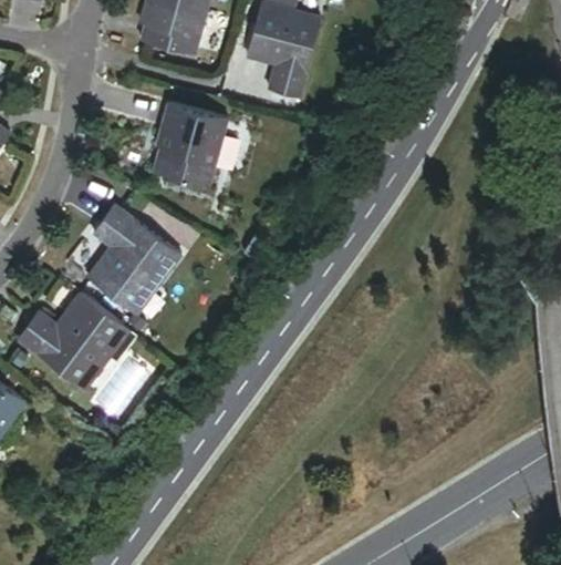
[(143,0),(137,21),(144,22),(149,0),(143,0)]
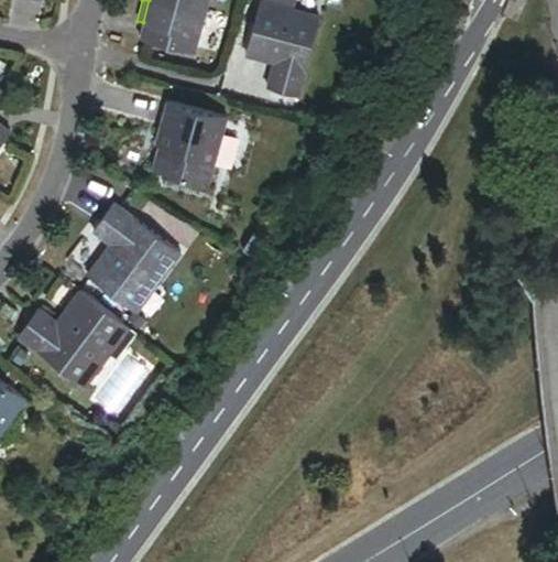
[(149,0),(143,22),(139,39),(193,52),(206,0),(149,0)]
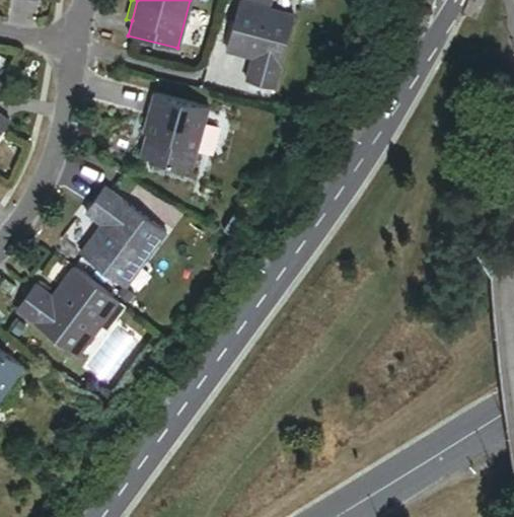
[(252,53),(251,59),(245,83),(274,90),(294,16),(238,2),(227,46),(252,53)]
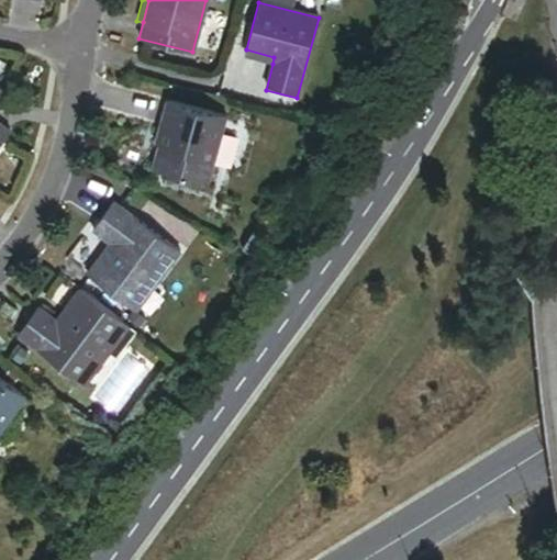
[(244,56),(273,64),(274,57),(246,49),(244,56)]
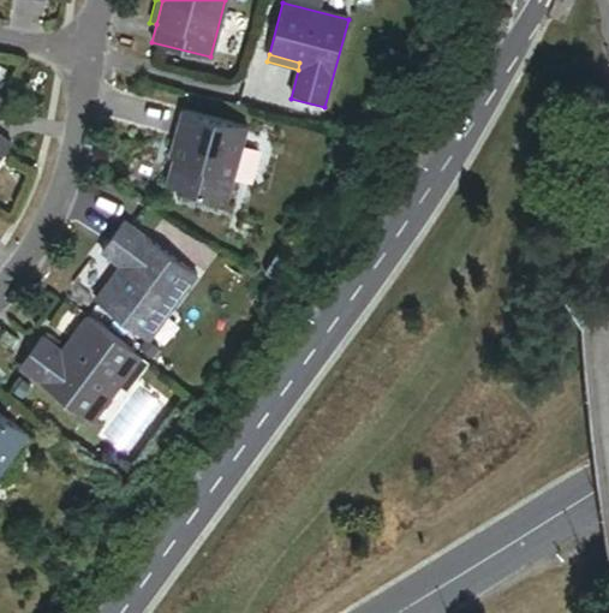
[(179,142),(174,160),(167,182),(227,200),(248,129),(183,111),(173,141),(179,142)]
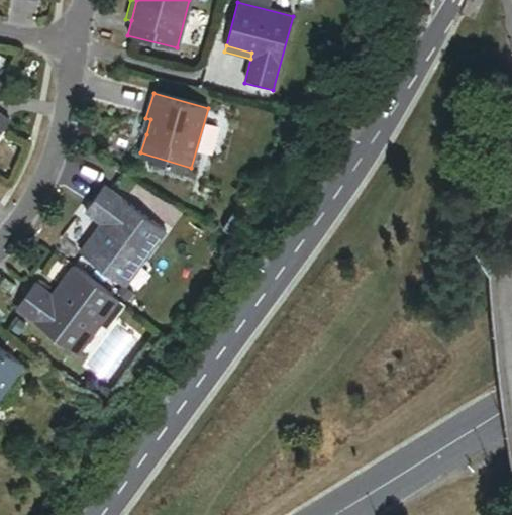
[(141,132),(146,134),(150,119),(145,118),(141,132)]
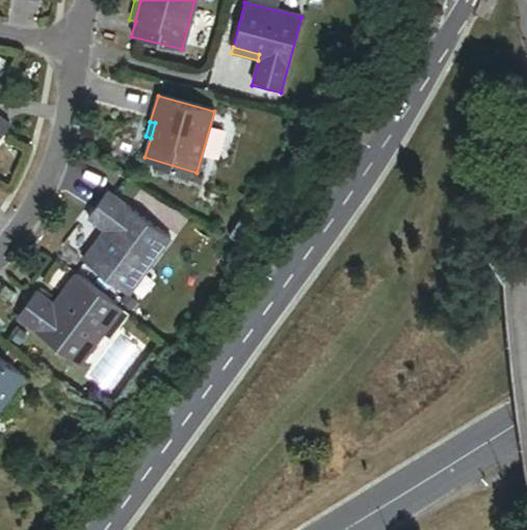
[(140,264),(149,269),(173,237),(107,191),(87,219),(104,231),(83,259),(125,288),(140,264)]
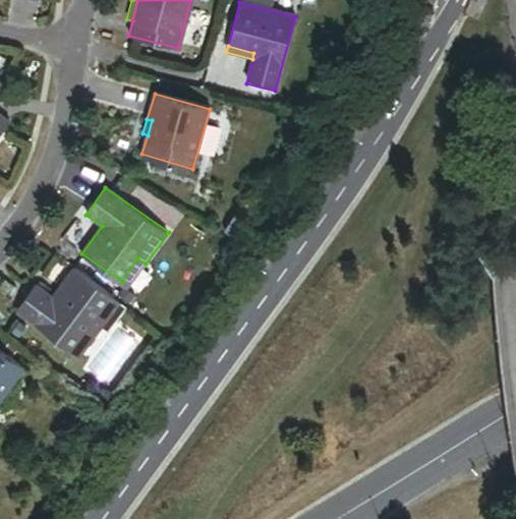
[(129,287),(146,264),(137,258),(122,282),(129,287)]
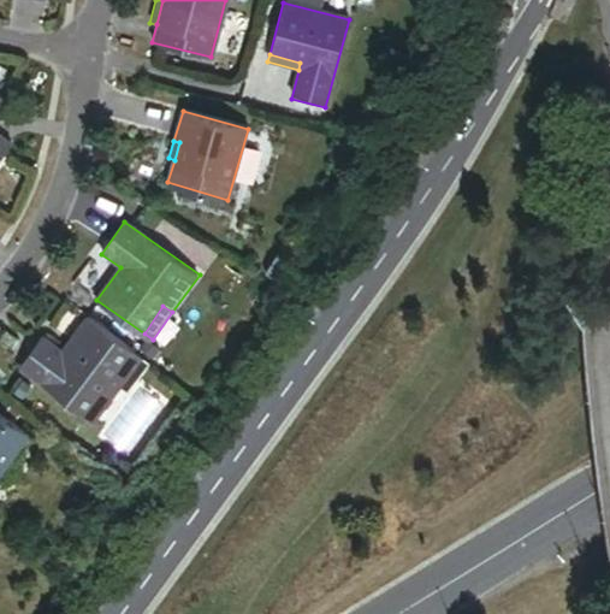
[(134,352),(88,318),(63,353),(45,341),(22,370),(94,424),(120,389),(111,382),(134,352)]
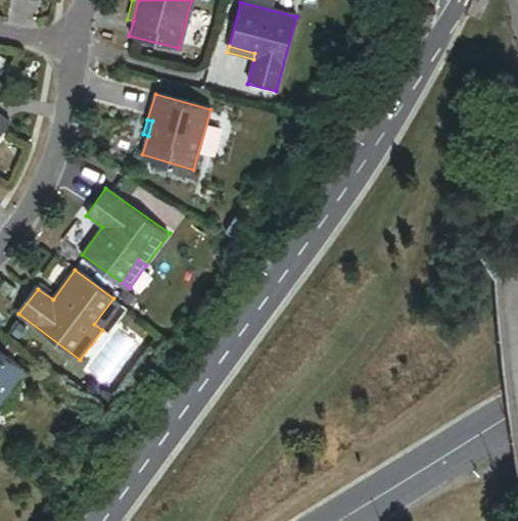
[(94,324),(102,330),(122,304),(113,298),(94,324)]
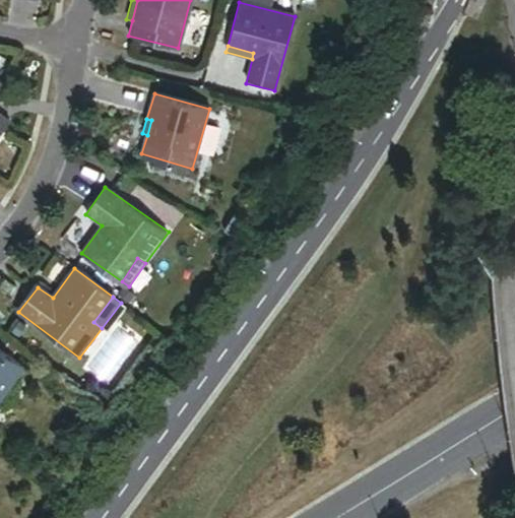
[(0,400),(25,368),(0,349),(0,400)]
